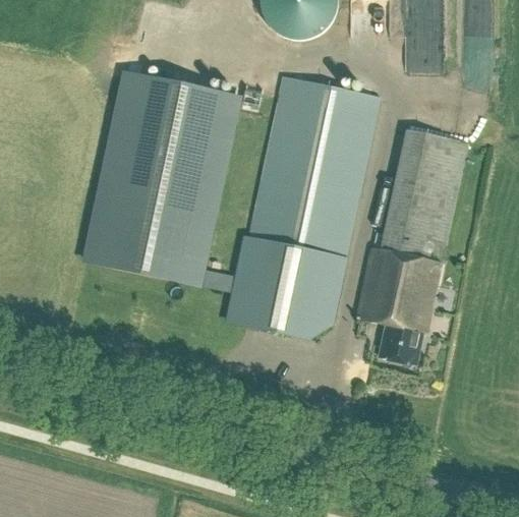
[(258,0),(260,9),(266,25),(279,37),(295,42),(311,40),(327,32),(336,17),(340,1),(340,0),(258,0)]
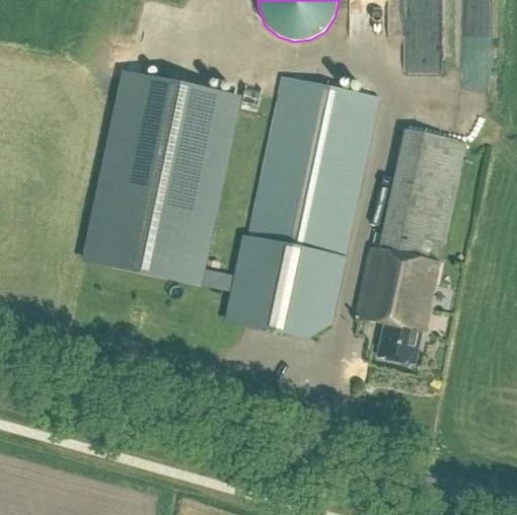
[(419,59),(447,59),(448,0),(420,0),(420,41),(419,41),(419,59)]
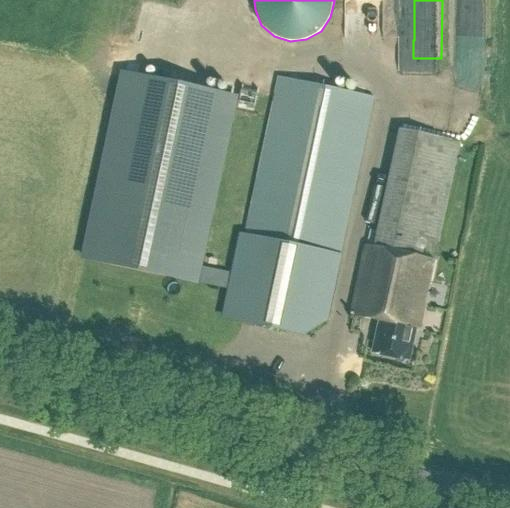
[(202,265),(239,94),(121,69),(81,257),(230,289),(224,317),(243,321),(244,315),(256,318),(255,324),(322,338),(374,95),(276,74),(234,272),(202,265)]
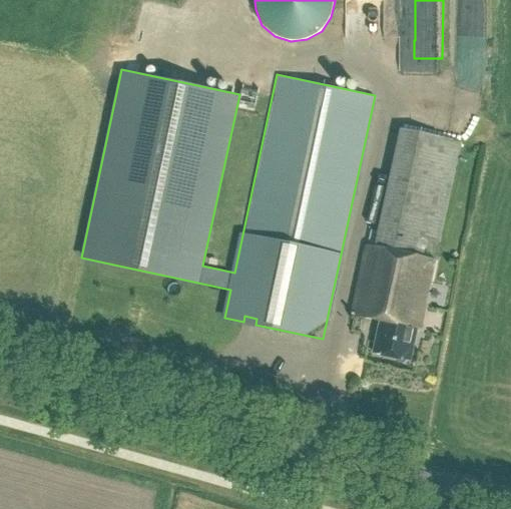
[(441,241),(461,140),(399,127),(379,229),(369,227),(367,242),(423,253),(426,238),(441,241)]
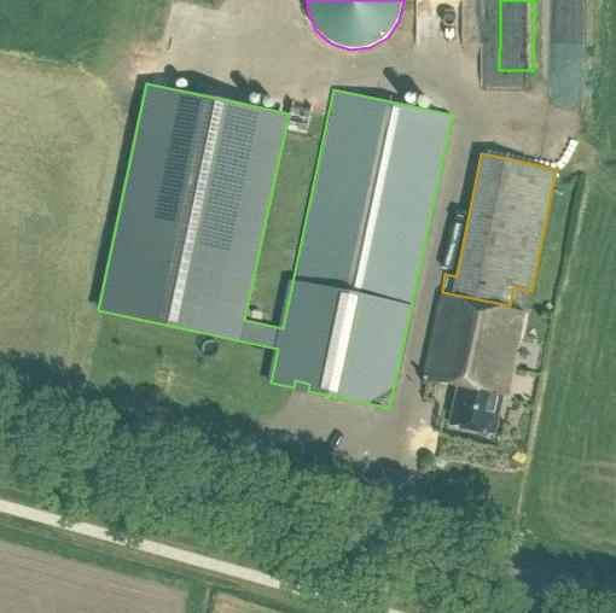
[(505,395),(523,310),(440,292),(422,377),(457,384),(448,424),(475,430),(474,433),(484,436),(486,431),(490,432),(499,393),(505,395)]
